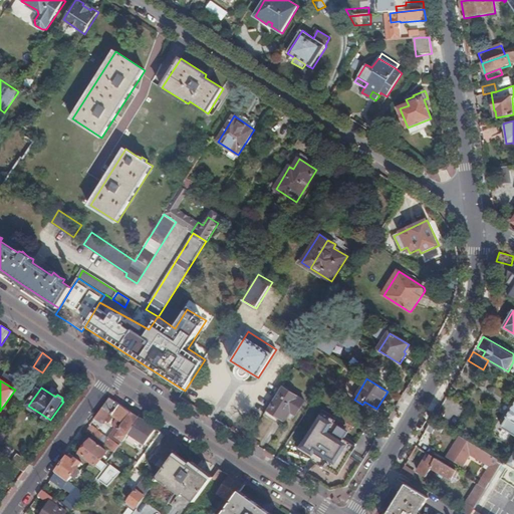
[(305,402),(282,388),(267,411),(285,421),(291,412),(297,416),(305,402)]
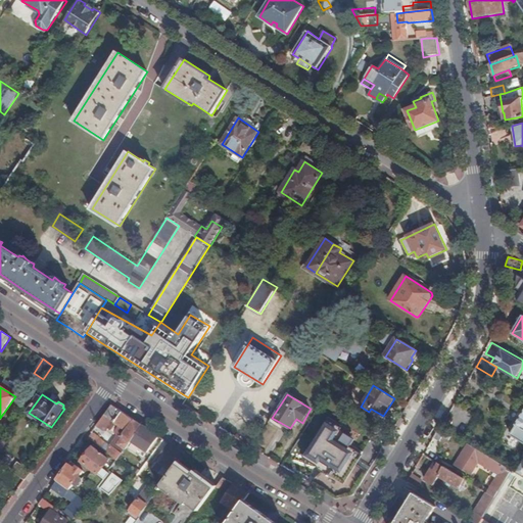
[(116,462),(117,461),(130,443),(142,425),(127,415),(112,405),(96,427),(99,429),(100,427),(102,428),(104,426),(107,428),(112,421),(126,430),(122,436),(123,437),(119,444),(113,441),(110,446),(106,453),(110,456),(115,460),(116,462)]
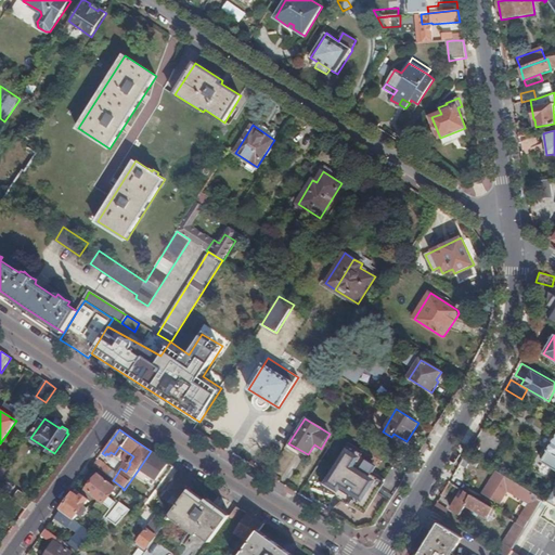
[(288,443),(285,449),(304,461),(308,454),(288,443)]
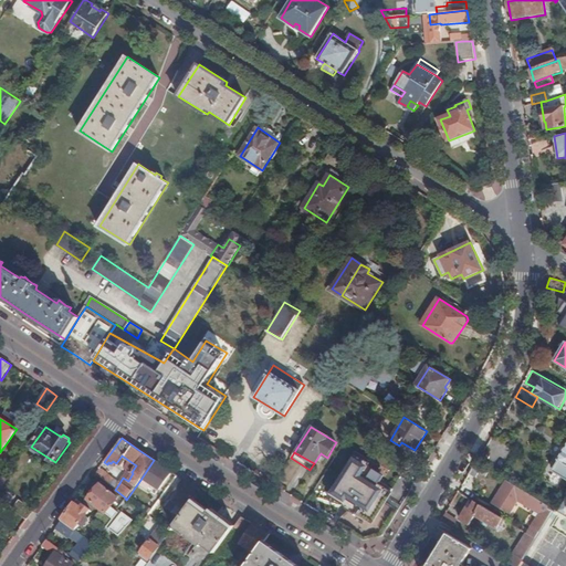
[(370,460),(356,452),(345,470),(353,474),(348,481),(341,475),(329,493),(344,503),(346,499),(357,505),(352,509),(346,513),(341,520),(337,524),(364,541),(383,537),(401,506),(387,498),(392,489),(378,481),(381,477),(366,467),(370,460)]
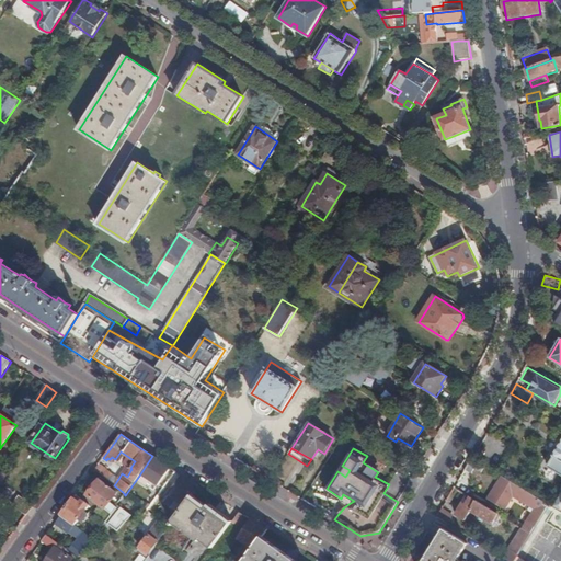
[(159,485),(171,468),(165,465),(152,456),(139,476),(141,478),(144,476),(159,485)]
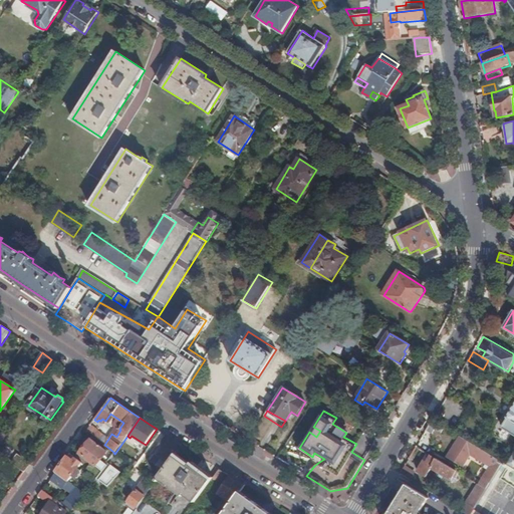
[(108,439),(91,425),(87,430),(104,445),(108,439)]
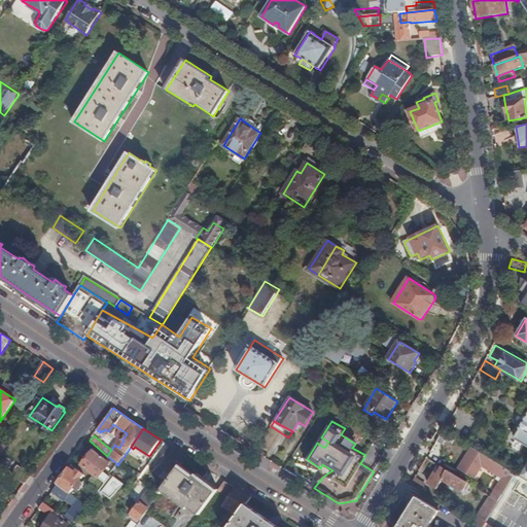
[(0,457),(9,443),(5,440),(0,447),(0,462),(1,460),(0,458),(0,457)]
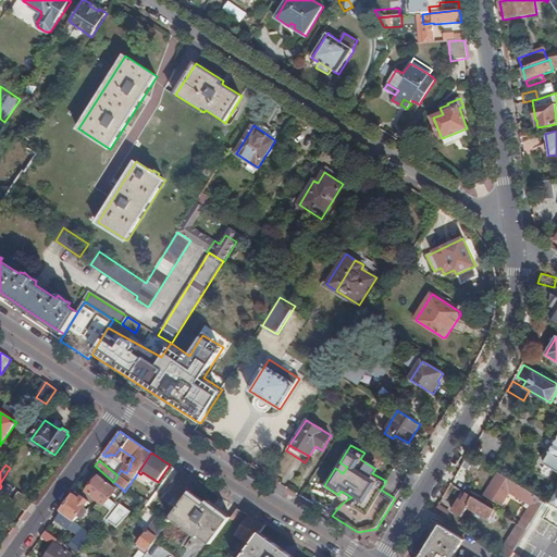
[(189,495),(197,483),(186,477),(182,473),(169,492),(183,503),(189,495)]
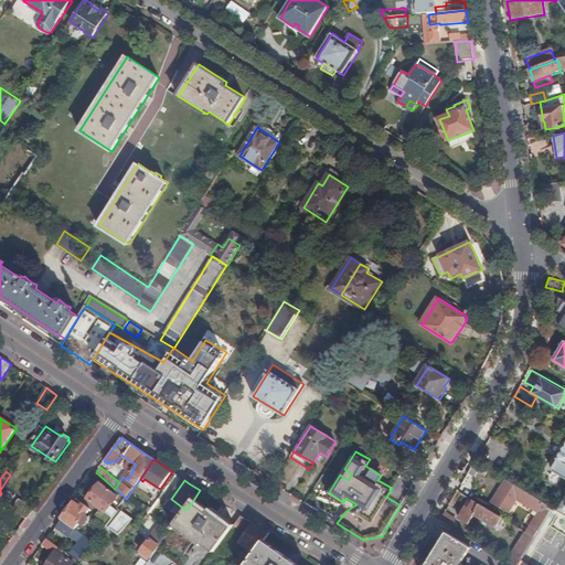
[(553,508),(505,480),(492,502),(510,513),(516,500),(534,510),(532,513),(535,515),(530,525),(539,531),(553,508)]
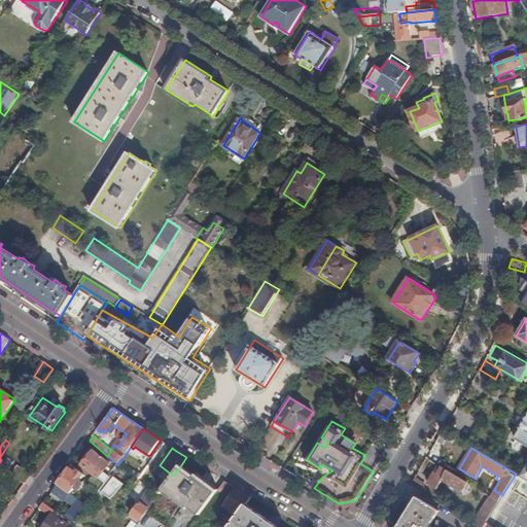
[(110,472),(109,472),(104,468),(108,462),(93,450),(91,452),(88,450),(84,455),(86,458),(81,463),(97,476),(96,477),(104,483),(99,490),(110,499),(123,484),(109,475),(110,472)]
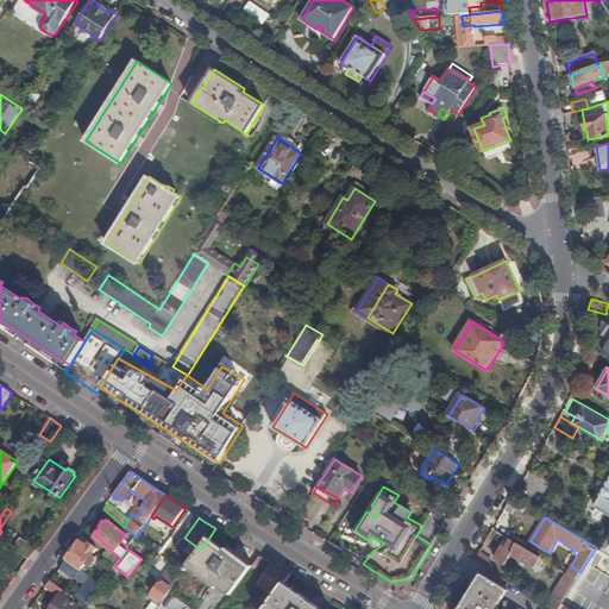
[(126,546),(135,535),(129,531),(125,534),(120,541),(126,546)]
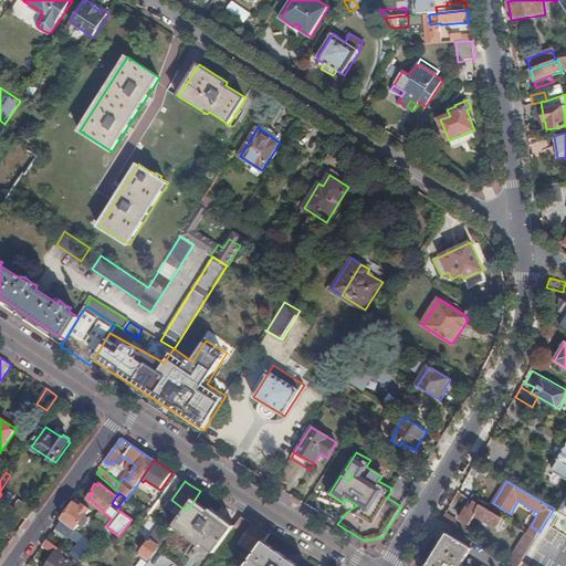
[(28,521),(34,512),(20,501),(12,510),(28,521)]
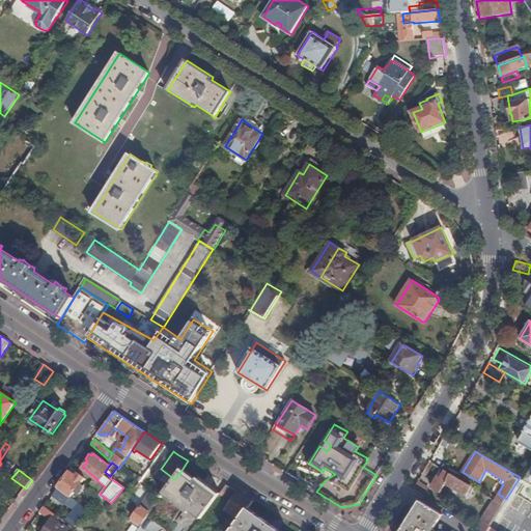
[(472,485),(445,470),(441,478),(438,476),(431,486),(440,492),(446,482),(467,495),(472,485)]
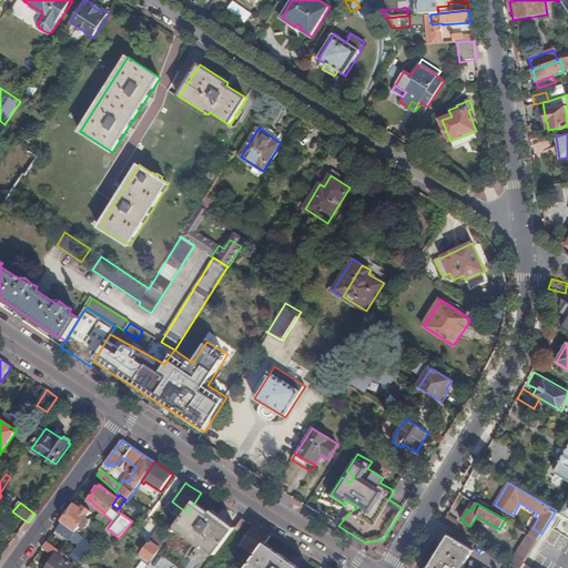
[(82,509),(74,504),(71,509),(62,521),(77,533),(81,526),(84,528),(90,520),(87,518),(91,513),(84,507),(82,509)]
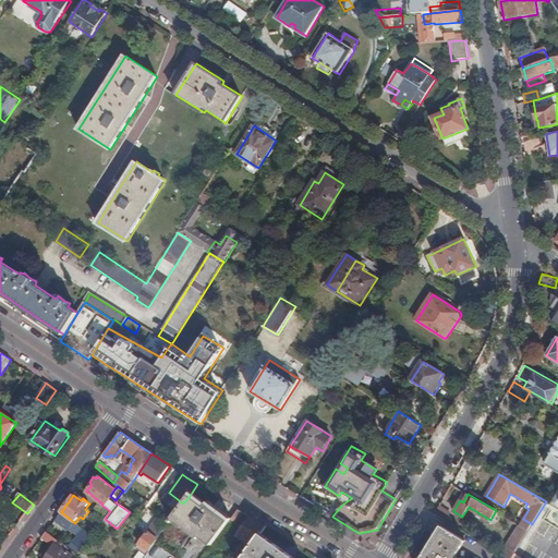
[(201,537),(206,542),(223,517),(206,505),(205,507),(190,496),(183,504),(170,522),(173,524),(174,522),(198,540),(201,537)]
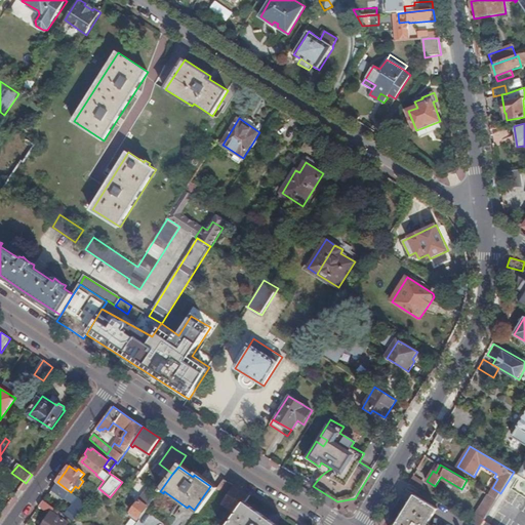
[(421,482),(412,477),(408,483),(418,489),(420,490),(422,485),(421,482)]
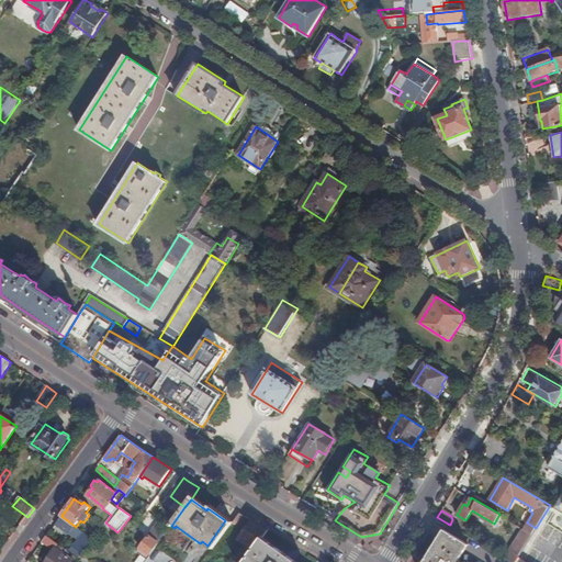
[(233,537),(247,517),(240,514),(232,526),(222,539),(225,542),(231,536),(233,537)]
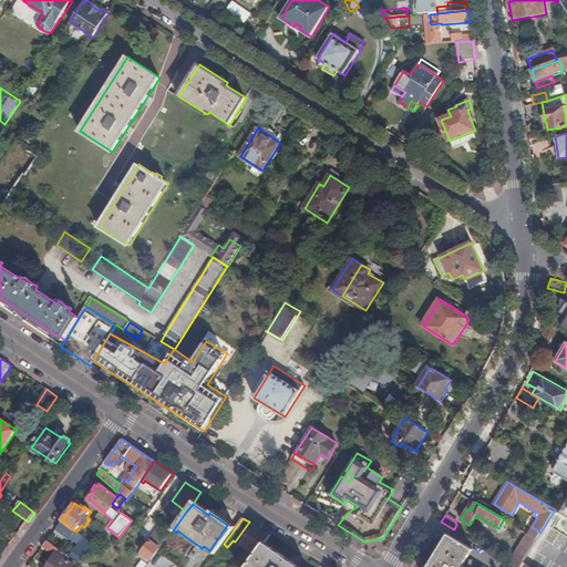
[(70,557),(80,565),(94,545),(85,538),(76,532),(62,521),(57,529),(79,545),(70,557)]
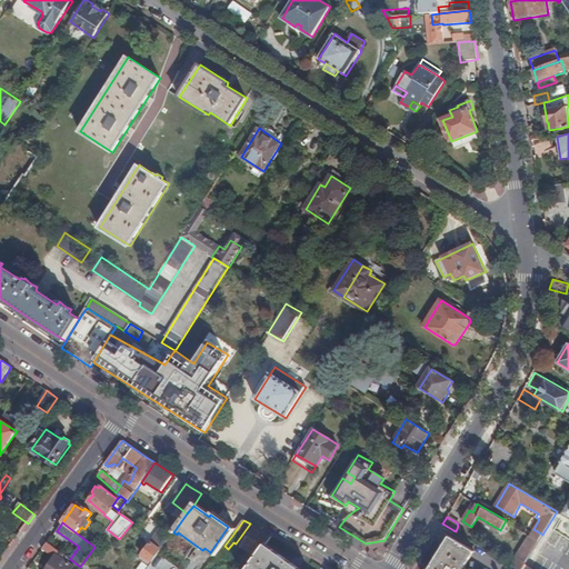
[(151,562),(172,535),(162,527),(142,556),(151,562)]
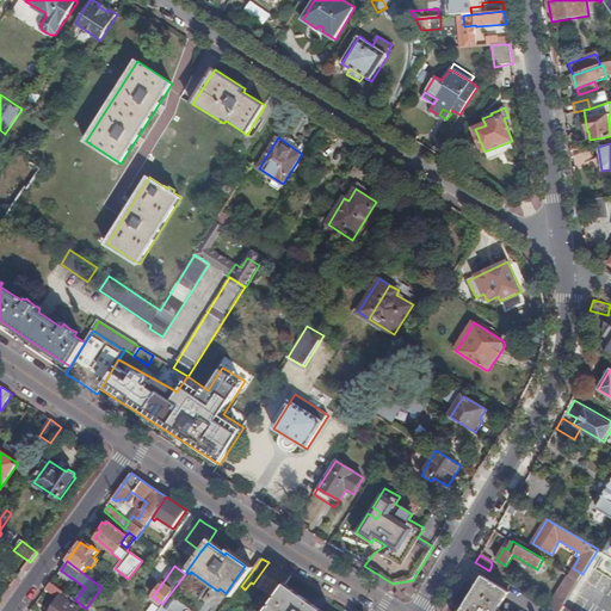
[(233,598),(241,586),(252,572),(245,566),(226,593),(233,598)]
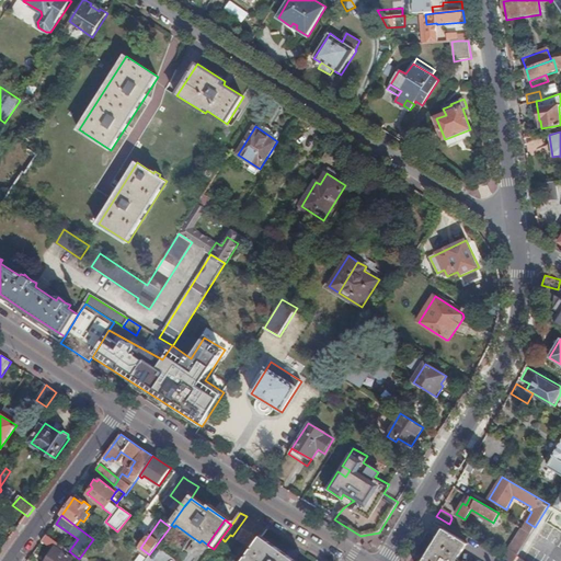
[(261,539),(268,529),(256,523),(252,521),(239,538),(252,546),(251,549),(253,550),(261,539)]
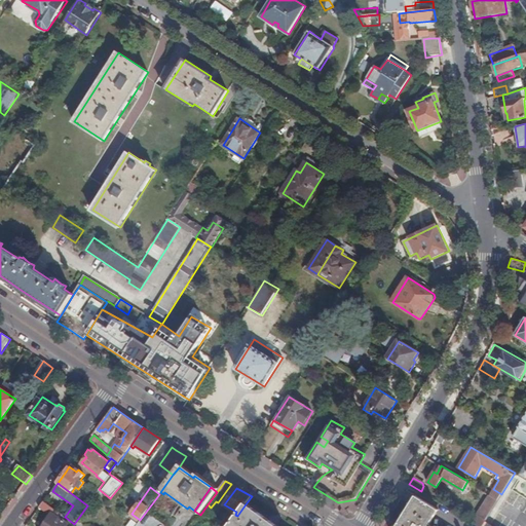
[(440,502),(421,491),(419,490),(397,525),(430,525),(428,525),(439,510),(436,508),(440,502)]
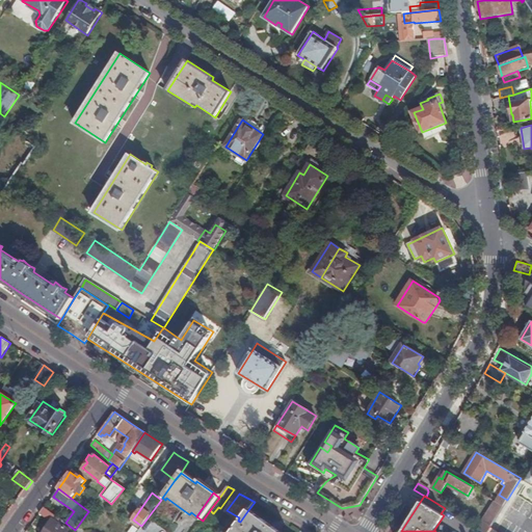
[(483,531),(486,531),(503,506),(495,501),(487,512),(486,513),(483,520),(482,521),(483,521),(479,529),(483,531)]
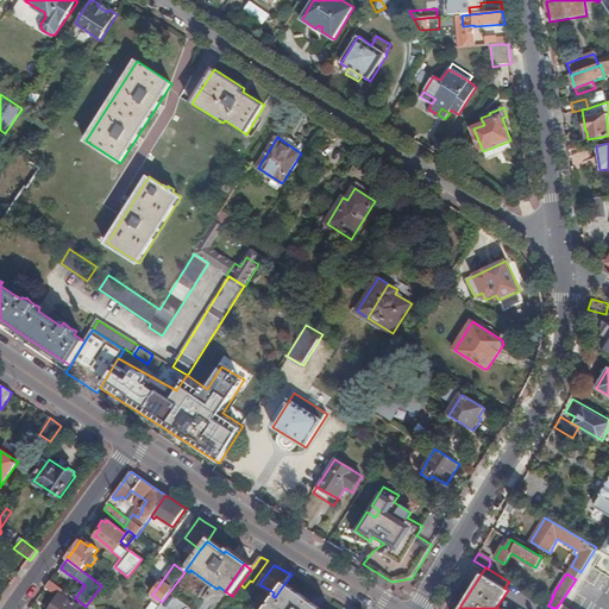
[(92,578),(101,585),(104,582),(94,575),(92,578)]
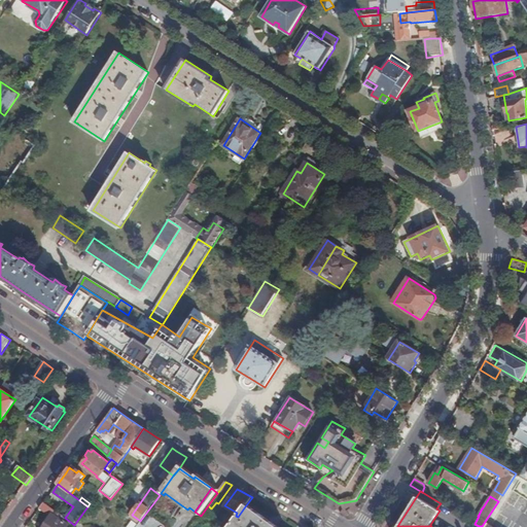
[(44,502),(40,508),(50,516),(43,526),(67,526),(69,525),(55,516),(57,512),(44,502)]
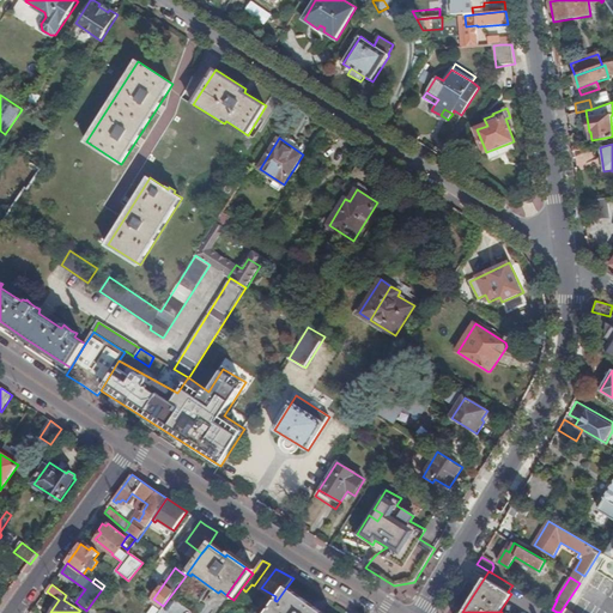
[(322,612),(293,593),(292,594),(285,589),(277,601),(267,612),(322,612)]
